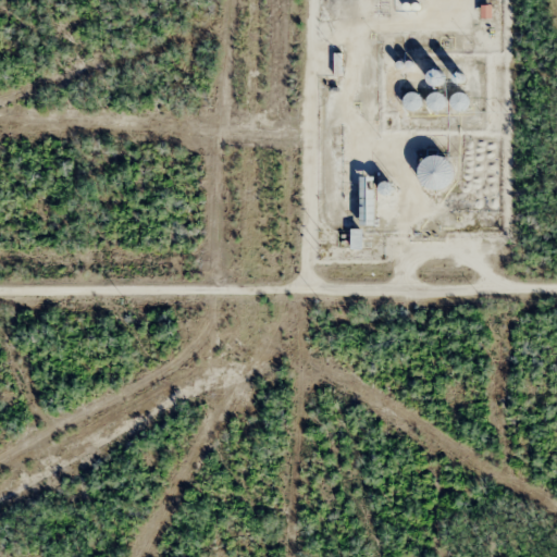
[(490,16),(490,7),(481,7),(481,16),(490,16)]
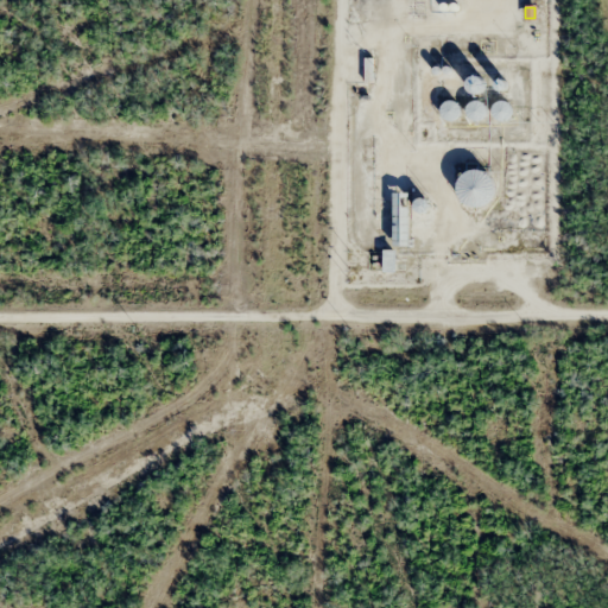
[(448,116),(457,106),(449,99),(441,109),(448,116)]
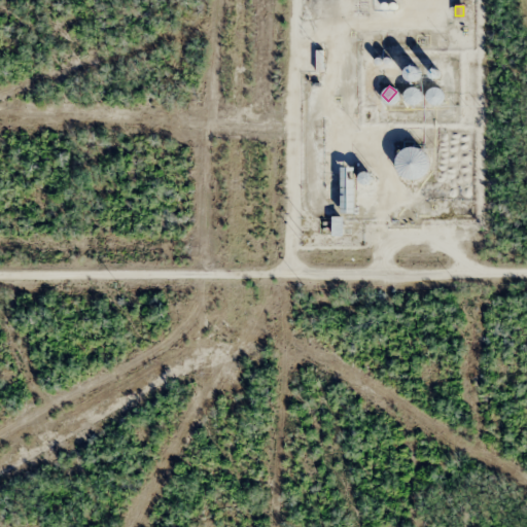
[(432,104),(443,101),(438,86),(428,90),(432,104)]
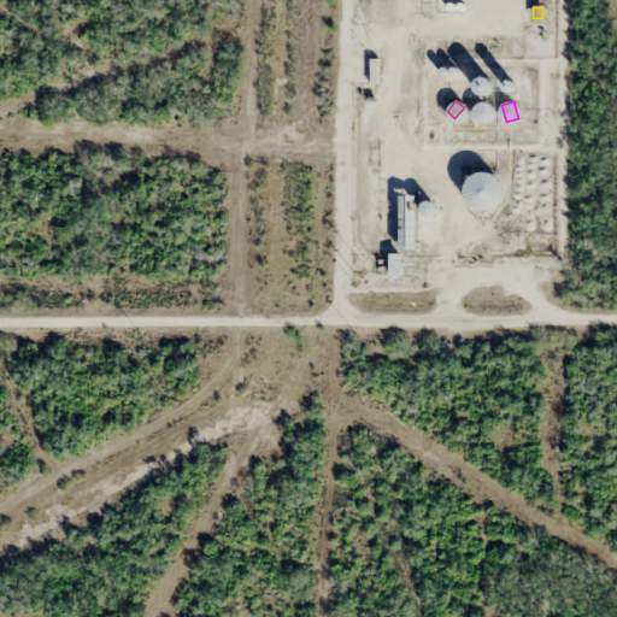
[(470,209),(498,209),(498,172),(470,172),(470,209)]
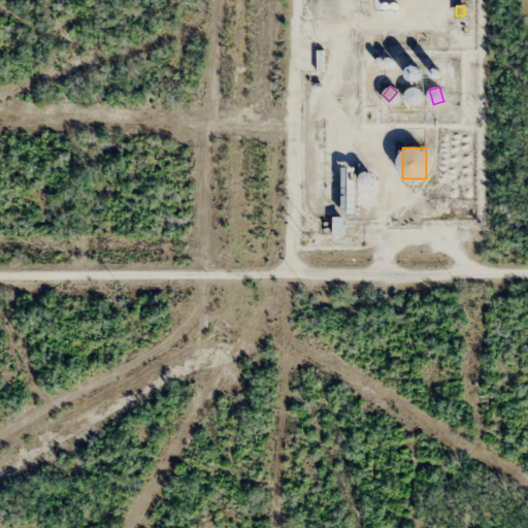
[(342,213),(356,213),(356,166),(342,166),(342,213)]
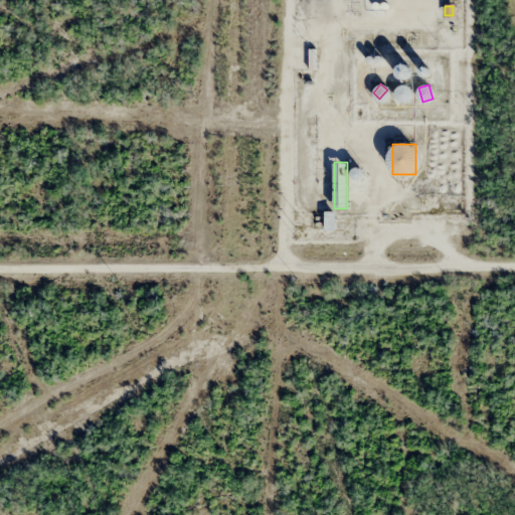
[(336,229),(336,211),(326,211),(326,229),(336,229)]
